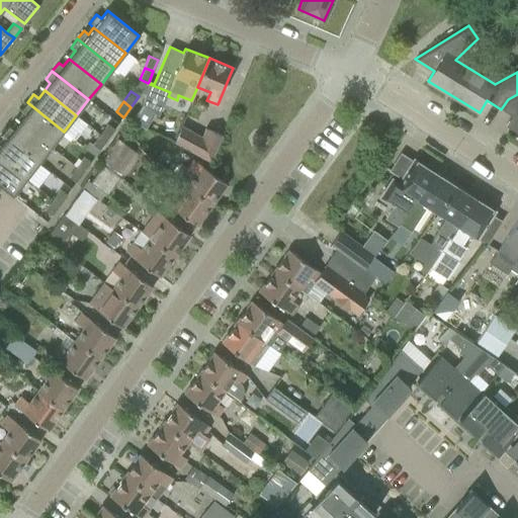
[(64,132),(27,102),(20,111),(25,114),(19,122),(51,147),(64,132)]
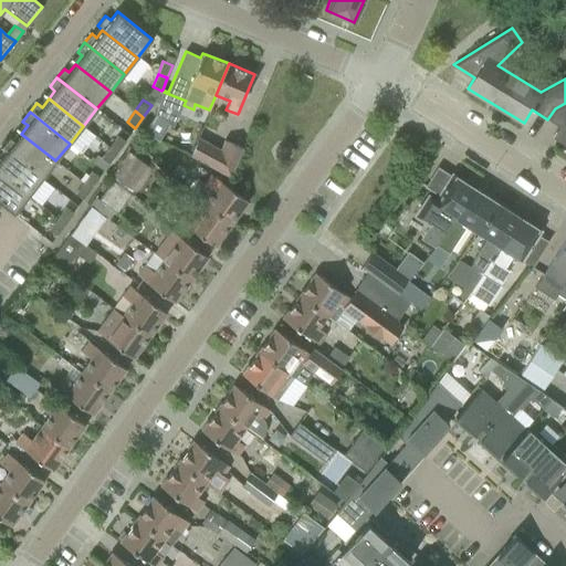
[(161,144),(170,126),(156,115),(144,130),(161,144)]
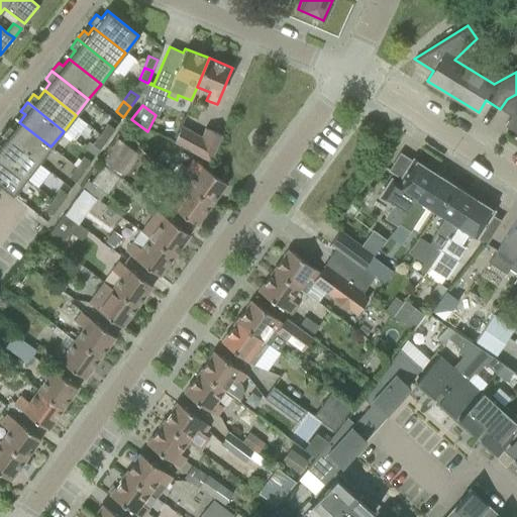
[(516,138),(516,109),(512,113),(504,125),(516,133),(513,136),(516,138)]
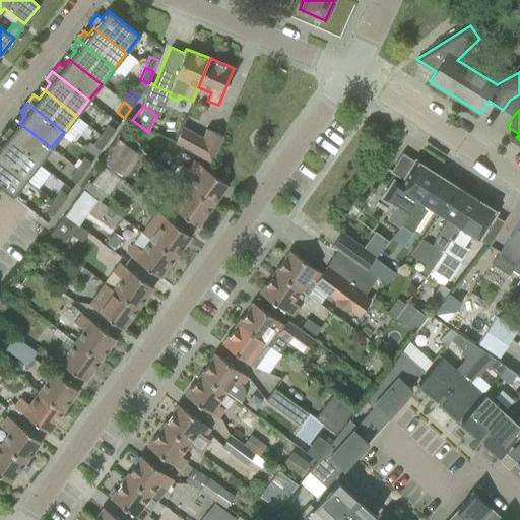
[(51,147),(19,123),(13,130),(8,126),(1,135),(6,139),(38,165),(51,147)]
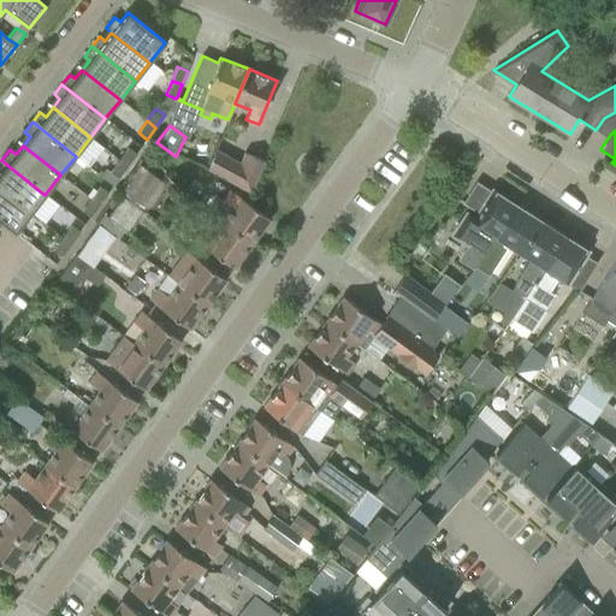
[(136,154),(128,147),(118,160),(128,166),(136,154)]
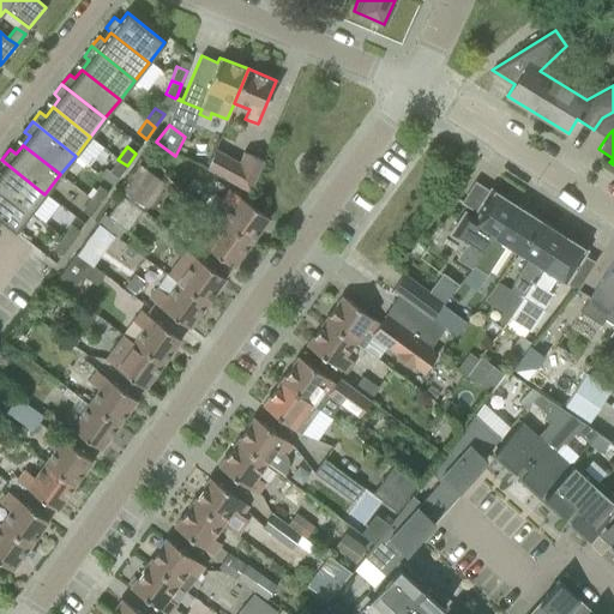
[(250,192),(263,160),(244,152),(240,161),(216,149),(208,169),(214,174),(250,192)]
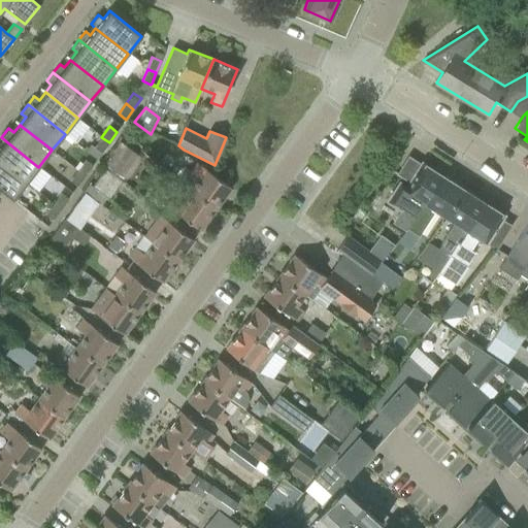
[(101,153),(109,142),(101,137),(94,147),(101,153)]
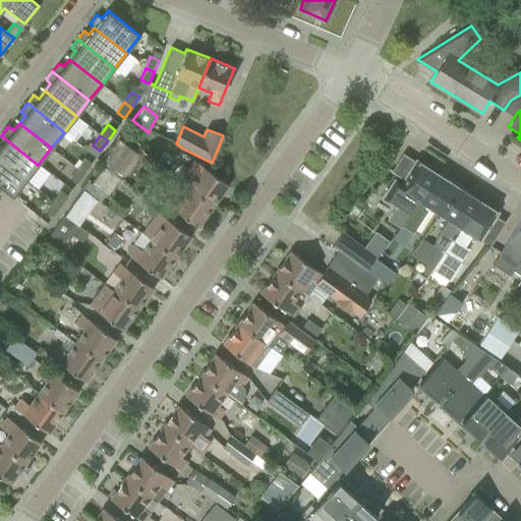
[(38,165),(6,139),(0,147),(0,146),(0,160),(25,180),(38,165)]
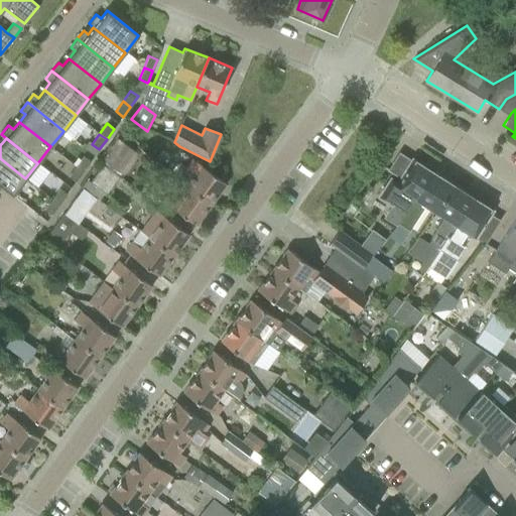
[(123,176),(139,154),(121,141),(105,163),(123,176)]
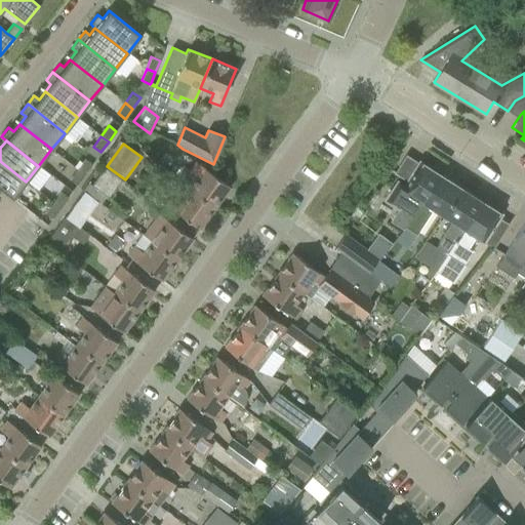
[(92,164),(84,159),(77,169),(84,174),(92,164)]
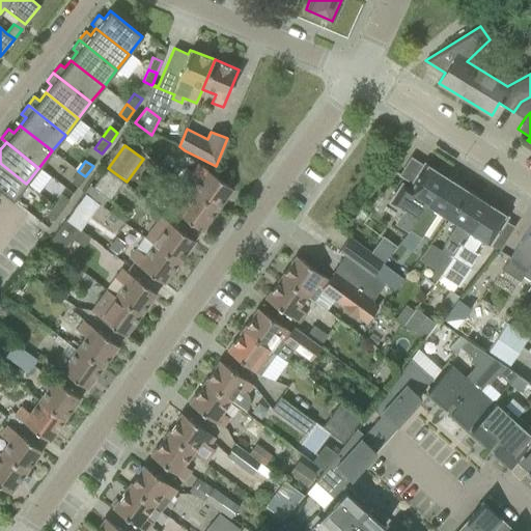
[(26,184),(0,163),(0,190),(14,200),(26,184)]
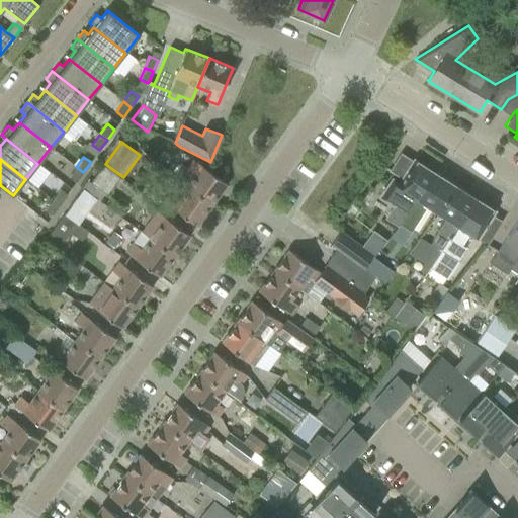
[(227,184),(210,172),(193,160),(187,168),(182,164),(173,176),(178,180),(186,186),(211,204),(227,184)]
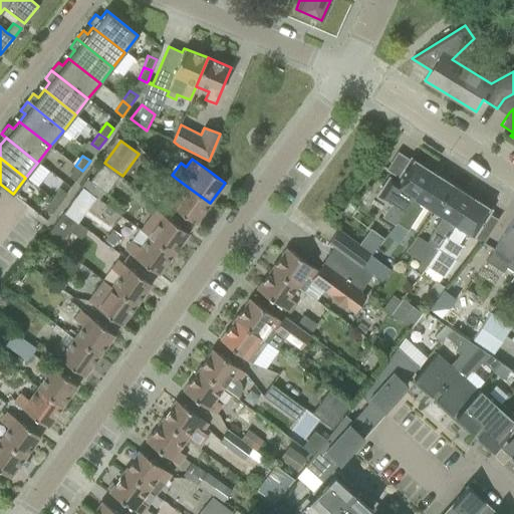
[(396,222),(429,171),(411,159),(396,182),(389,178),(376,196),(391,205),(383,216),(396,224),(396,222)]
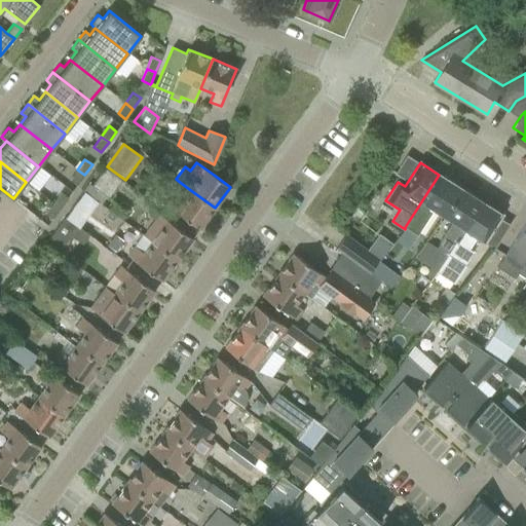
[(121,180),(105,167),(92,185),(89,183),(83,191),(84,192),(99,201),(100,203),(106,195),(109,197),(121,180)]
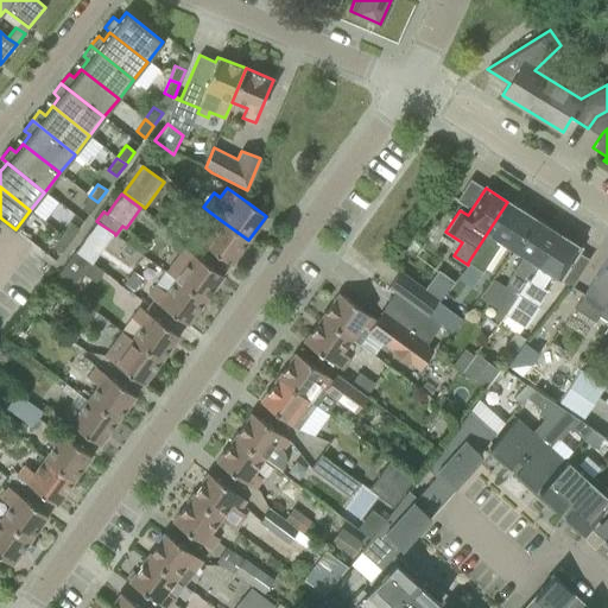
[(89,214),(97,202),(89,196),(81,208),(89,214)]
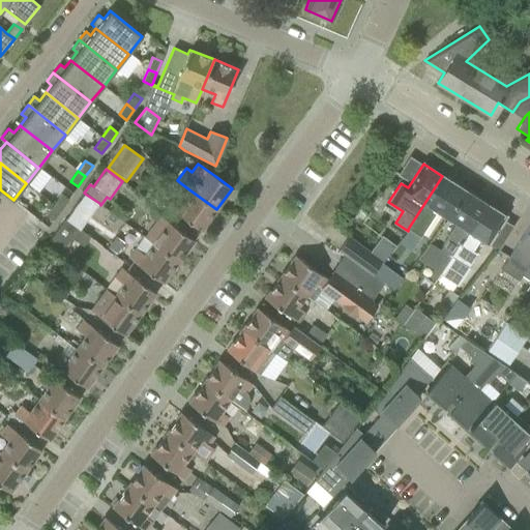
[(420,236),(436,211),(446,217),(465,189),(442,176),(408,229),(420,236)]
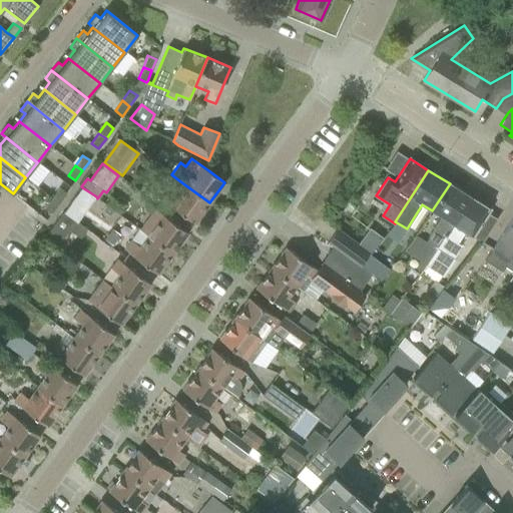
[(157,188),(142,176),(135,186),(150,197),(157,188)]
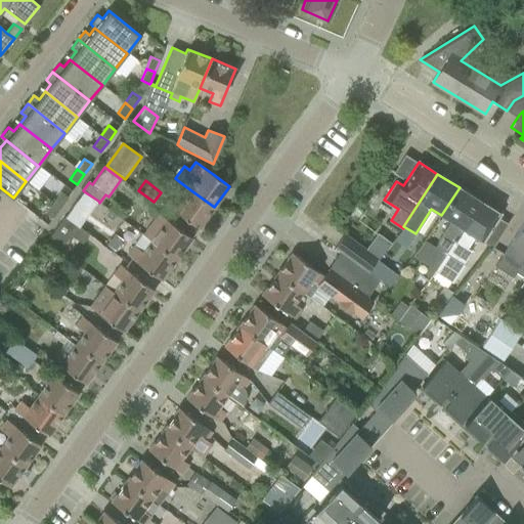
[(188,188),(180,182),(165,203),(199,228),(214,207),(188,188)]
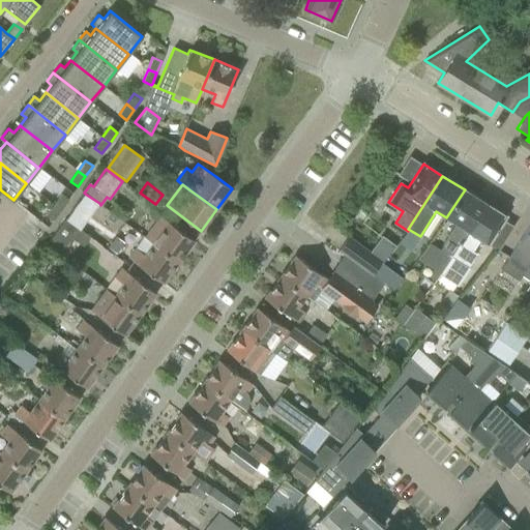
[(452,257),(487,204),(465,189),(446,217),(455,224),(440,248),(430,242),(417,258),(433,268),(429,274),(436,278),(450,256),(452,257)]
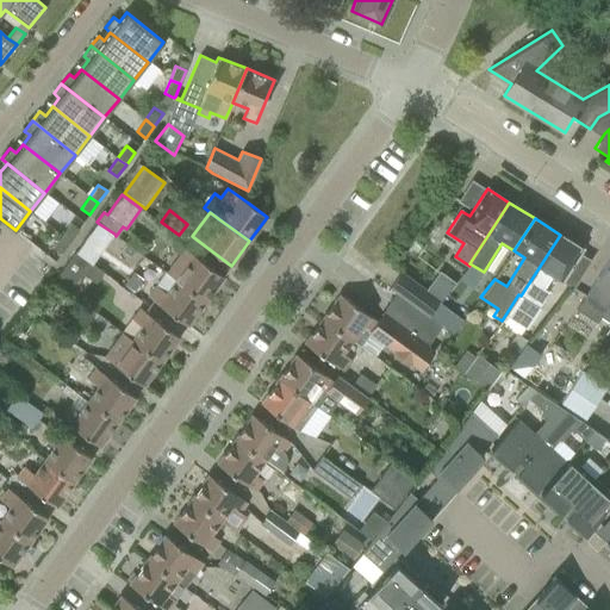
[(70,223),(61,236),(69,242),(79,230),(70,223)]
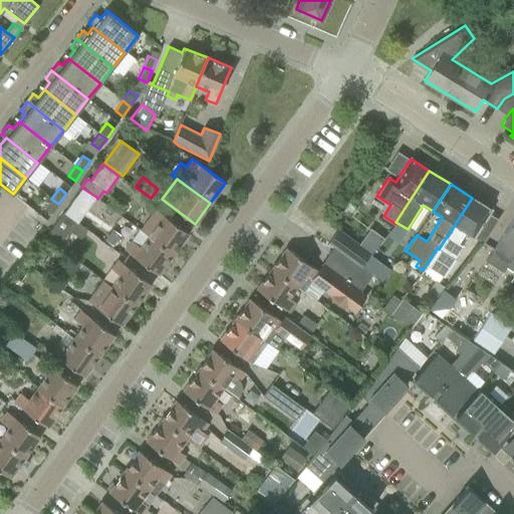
[(82,188),(70,205),(83,214),(96,197),(82,188)]
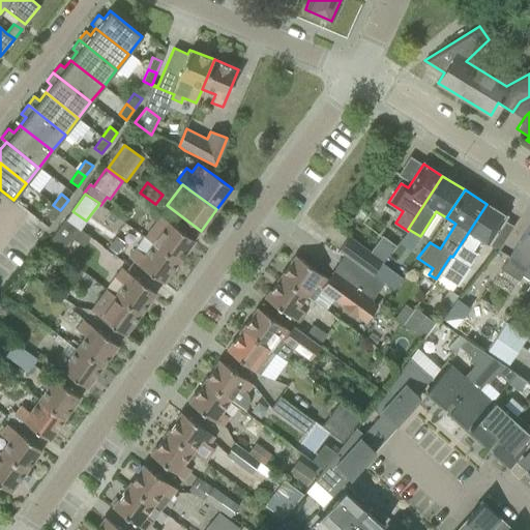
[(488,244),(494,233),(505,216),(487,204),(452,257),(441,274),(459,285),(470,267),(469,266),(477,253),(472,249),(479,238),(488,244)]
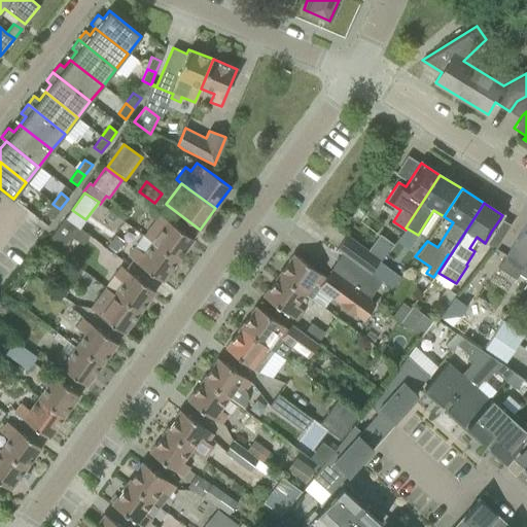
[(53,219),(60,209),(53,204),(45,213),(53,219)]
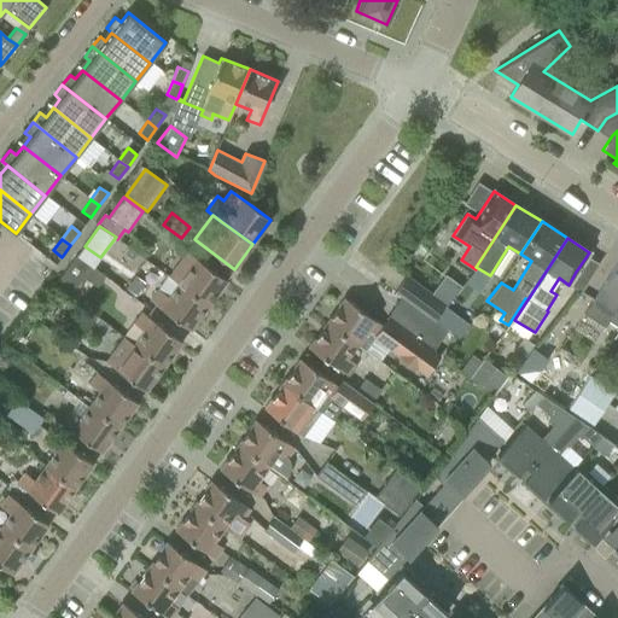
[(226,280),(207,267),(186,251),(168,277),(178,284),(208,305),(226,280)]
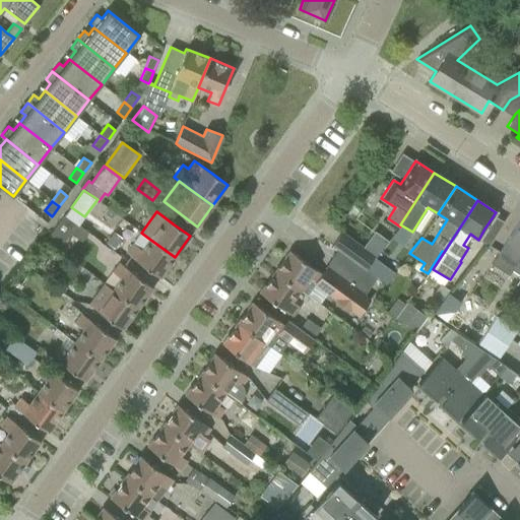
[(88,232),(73,220),(66,215),(65,214),(46,241),(60,251),(72,234),(81,241),(88,232)]
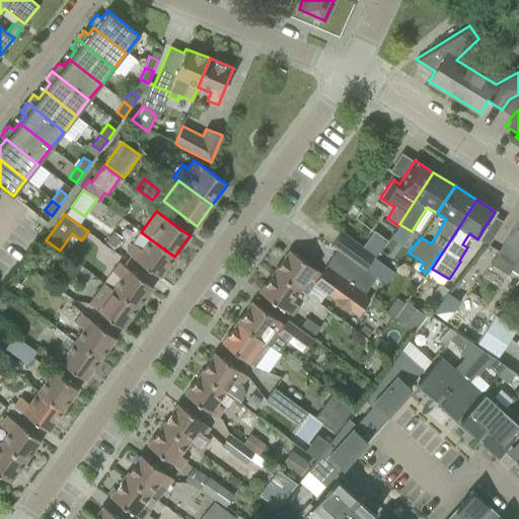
[(518,274),(518,218),(490,264),(508,275),(511,269),(518,274)]
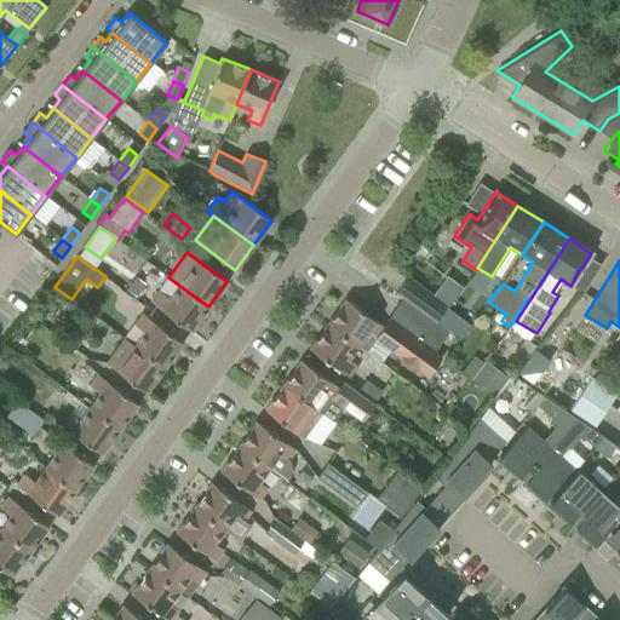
[(136,276),(126,288),(136,296),(145,283),(136,276)]
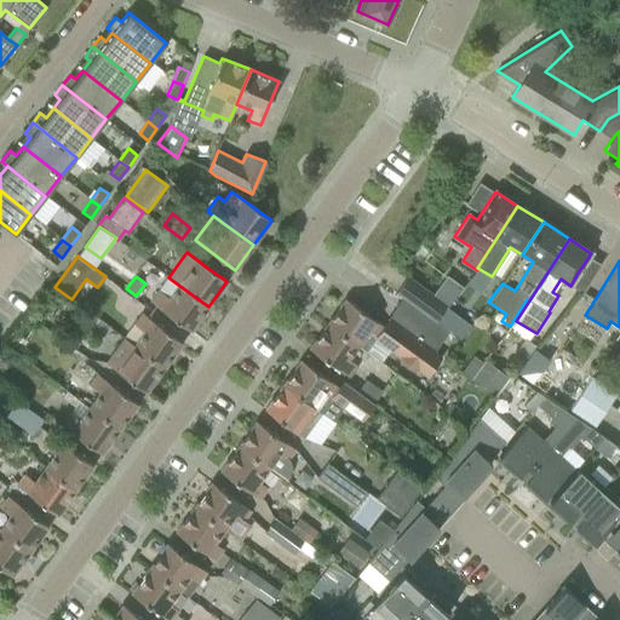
[(396,292),(403,298),(436,320),(446,305),(407,277),(396,292)]
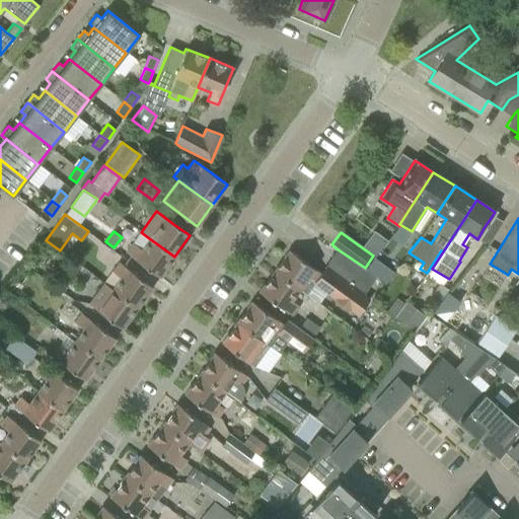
[(159,277),(174,256),(149,238),(142,248),(133,242),(126,252),(159,277)]
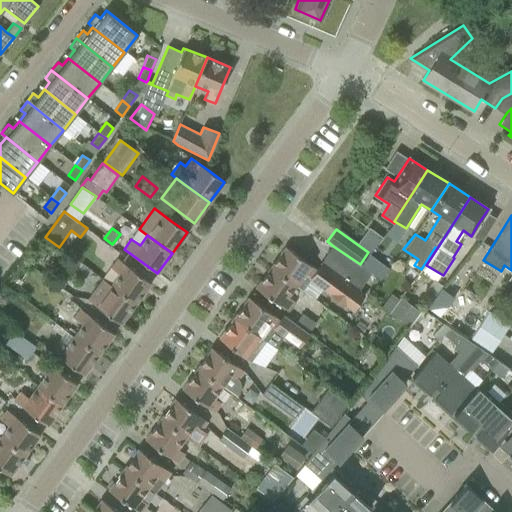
[(360,264),(333,246),(321,263),(359,291),(359,290),(369,276),(357,268),(360,264)]
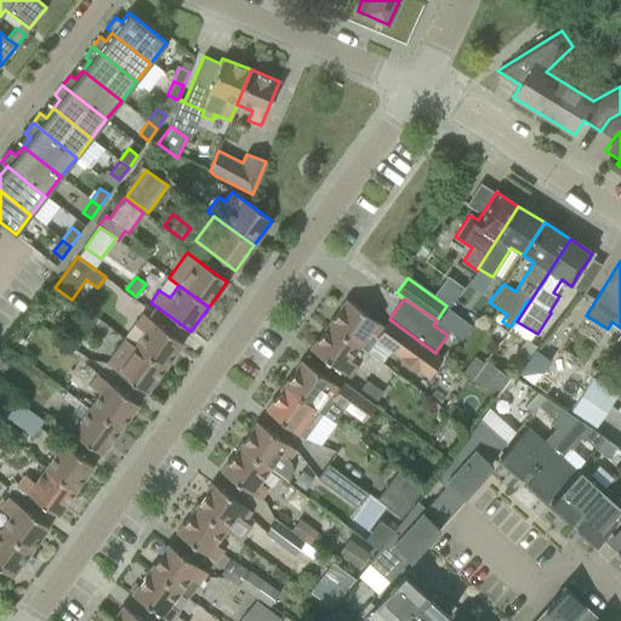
[(436,353),(389,319),(383,326),(346,300),(328,324),(357,345),(380,362),(389,347),(427,375),(440,355),(436,352),(436,353)]
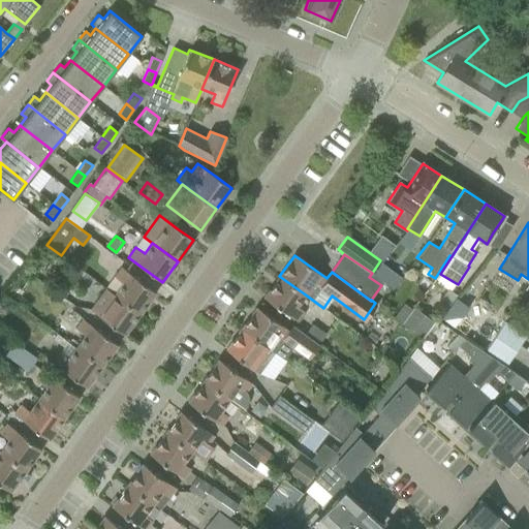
[(155,292),(138,280),(126,272),(121,268),(114,277),(123,283),(115,294),(139,313),(155,292)]
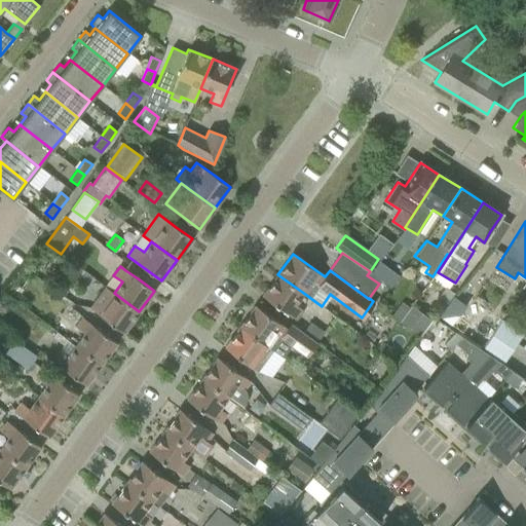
[(294,304),(302,292),(277,274),(262,296),(295,318),(301,310),(294,304)]
